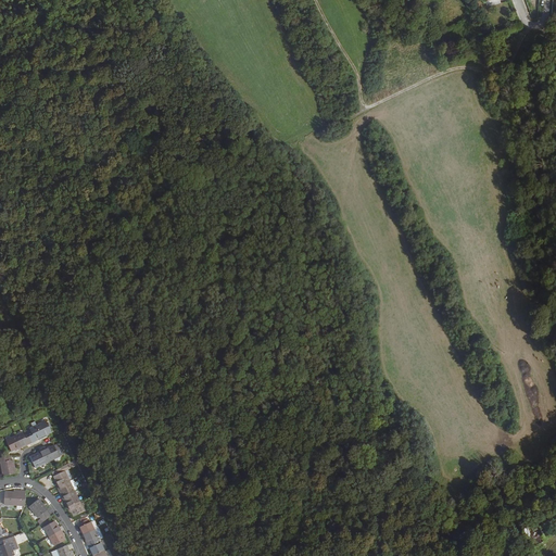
[(38,426),(43,437),(43,438),(48,437),(47,434),(52,432),(48,421),(38,426)]
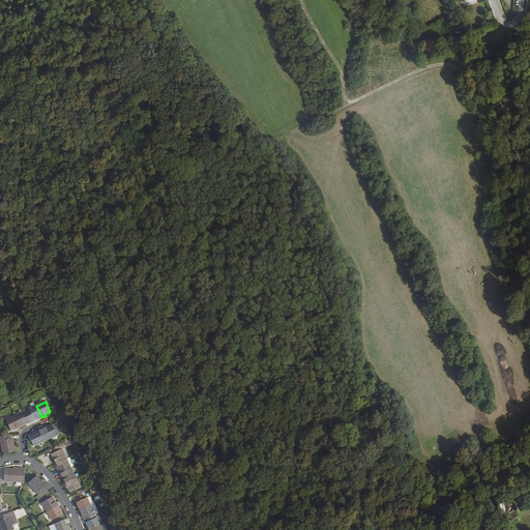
[(27,413),(31,422),(34,420),(34,419),(41,416),(36,406),(29,409),(30,412),(27,413)]
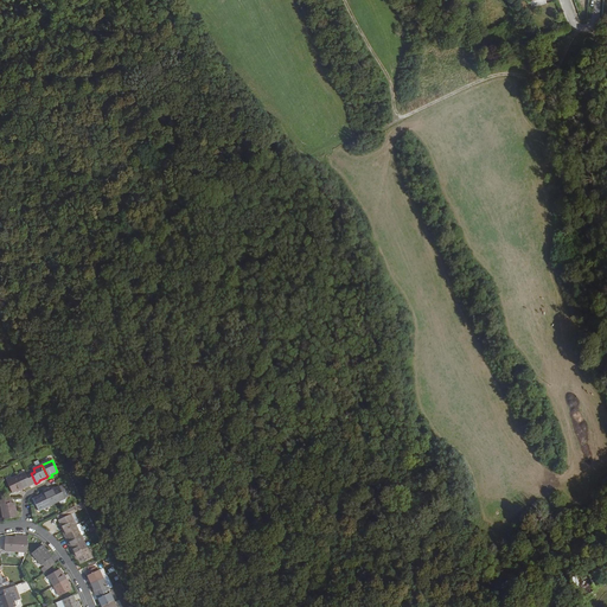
[(32,485),(36,484),(31,473),(27,474),(26,472),(18,475),(24,487),(32,484),(32,485)]
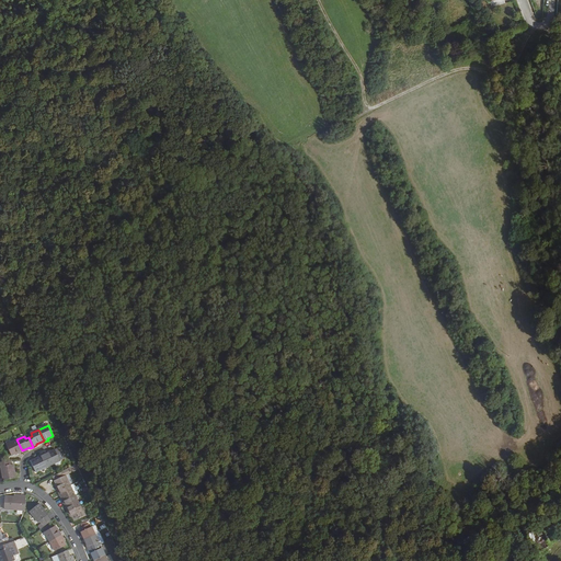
[(23,453),(22,450),(16,439),(8,444),(13,455),(19,453),(19,454),(23,453)]
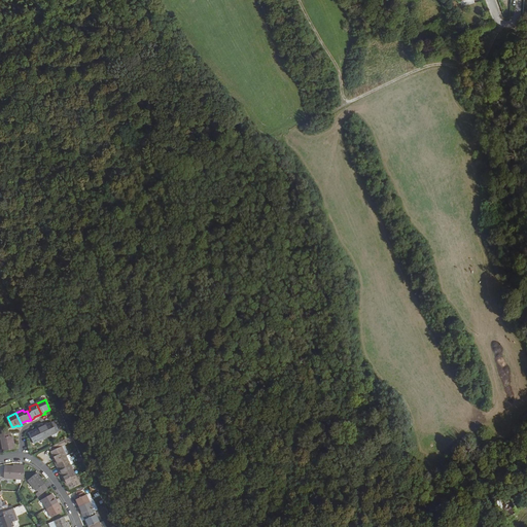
[(46,424),(42,426),(47,436),(51,435),(57,432),(61,430),(57,421),(53,423),(51,422),(46,425),(46,424)]
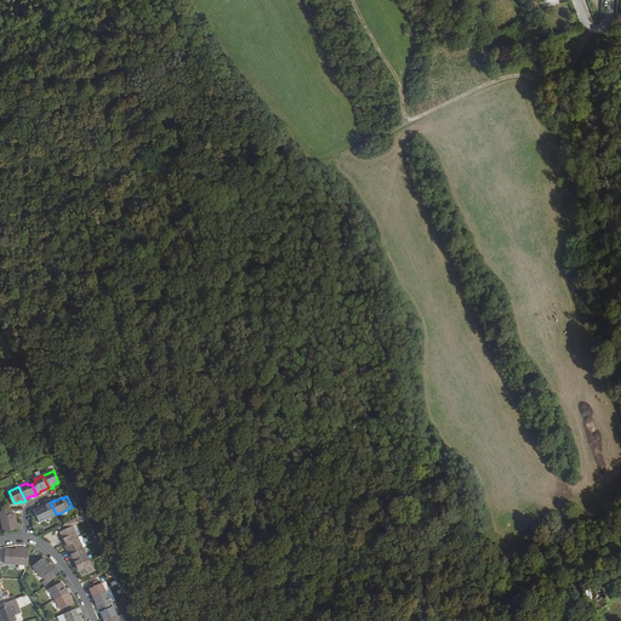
[(56,514),(50,502),(46,503),(46,505),(40,508),(35,511),(40,523),(56,514)]
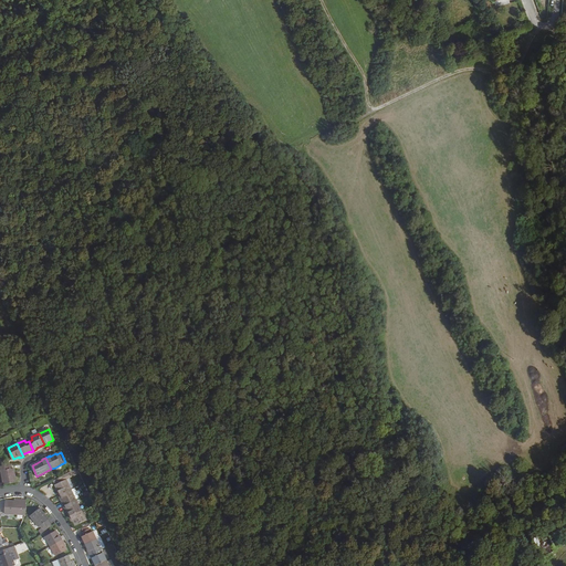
[(4,484),(17,482),(14,468),(12,468),(12,464),(0,465),(0,473),(1,477),(2,477),(4,484)]
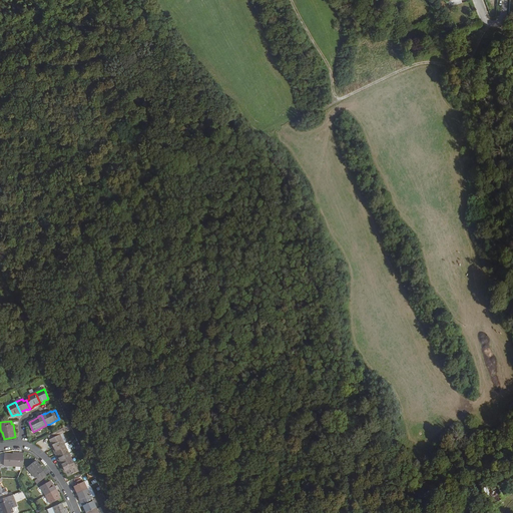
[(70,425),(58,431),(60,435),(64,433),(72,429),(70,425)]
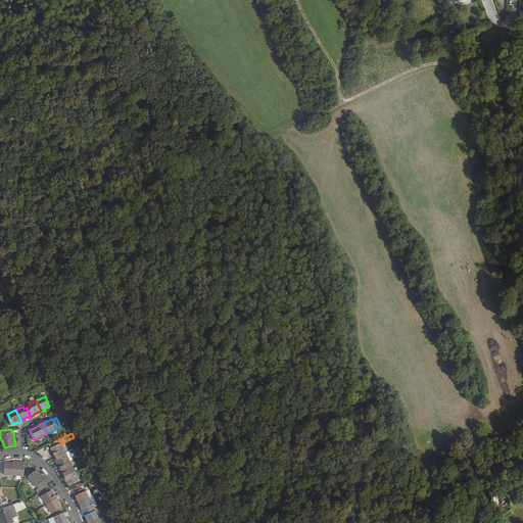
[(54,458),(56,457),(66,453),(61,443),(59,439),(50,443),(52,447),(51,447),(54,453),(53,454),(54,458)]
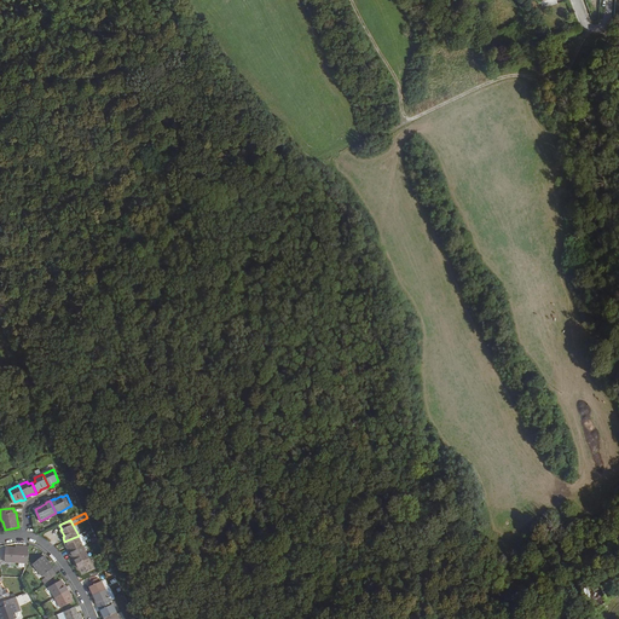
[(68,549),(70,553),(80,548),(84,547),(79,536),(67,541),(69,548),(68,549)]
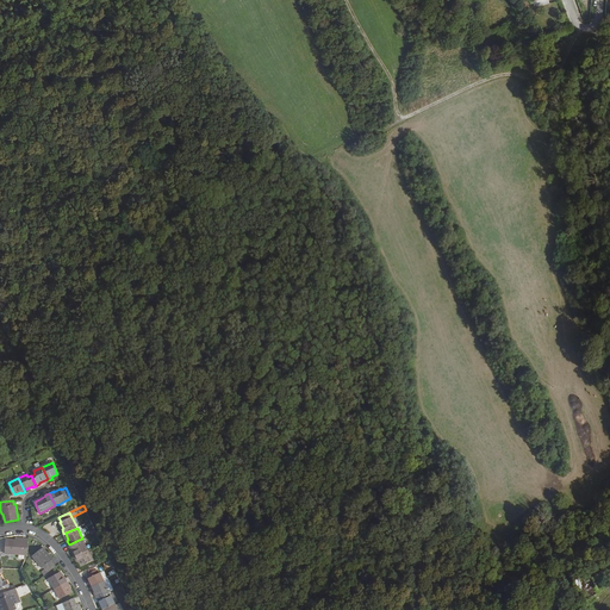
[(5,553),(27,554),(29,540),(17,539),(17,541),(6,540),(5,553)]
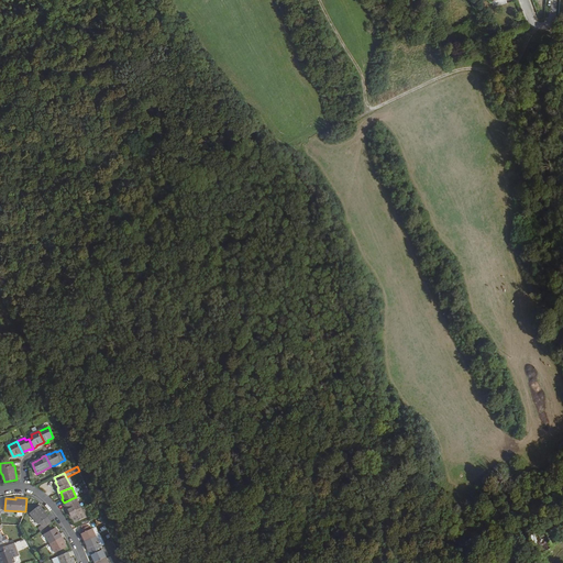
[(73,498),(64,503),(65,507),(67,506),(70,512),(80,508),(78,500),(76,497),(73,498)]
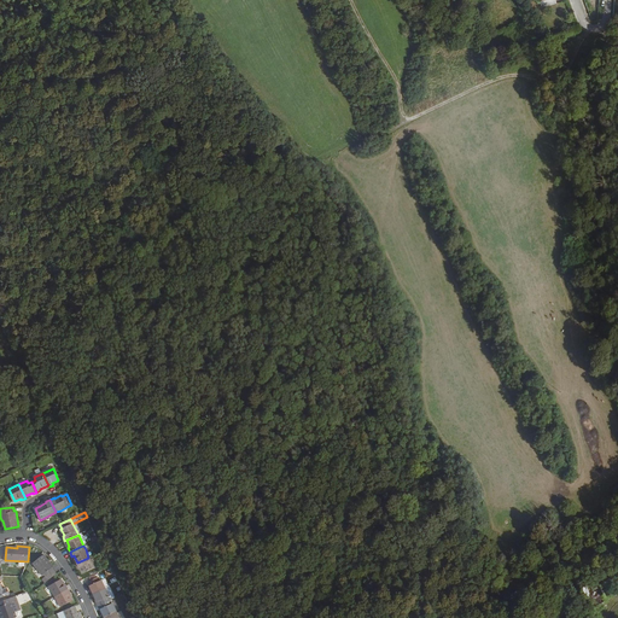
[(45,578),(47,582),(57,575),(53,569),(54,567),(45,555),(34,564),(44,576),(45,575),(47,577),(45,578)]
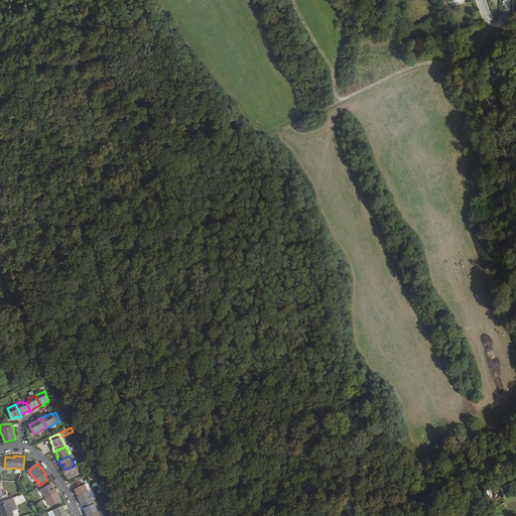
[(74,466),(65,470),(62,471),(65,475),(66,474),(69,480),(70,479),(72,483),(75,482),(79,480),(77,476),(79,475),(74,466)]
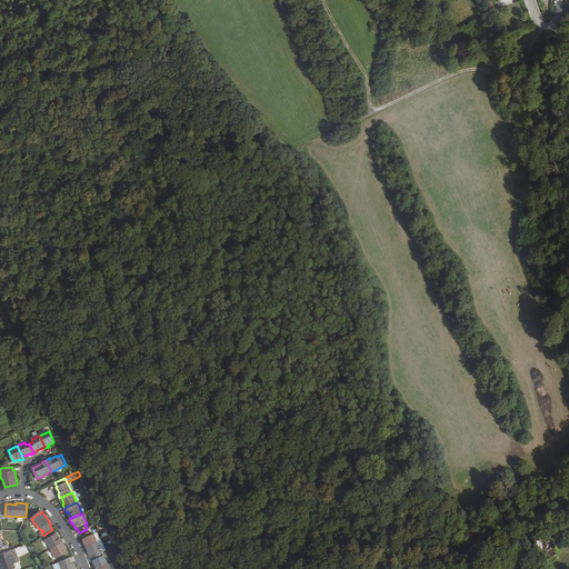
[(83,539),(87,546),(97,541),(93,533),(92,535),(91,531),(90,531),(88,528),(87,529),(82,531),(83,535),(82,535),(85,539),(83,539)]
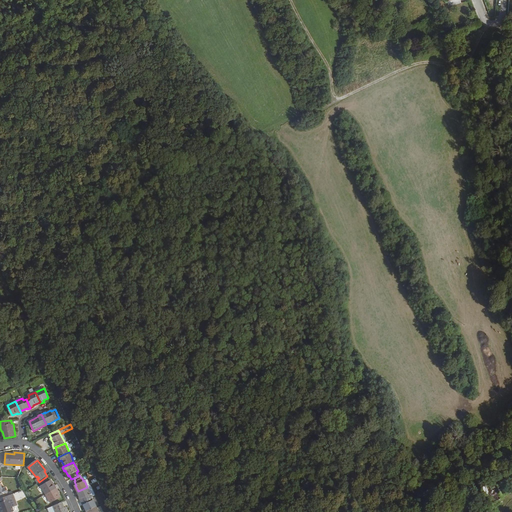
[(511,477),(508,479),(509,480),(491,489),(490,486),(489,486),(488,485),(487,485),(486,484),(484,485),(483,485),(482,486),(482,487),(481,488),(481,490),(482,491),(482,492),(484,493),(486,494),(489,502),(491,501),(492,503),(505,497),(504,494),(511,490),(511,477)]
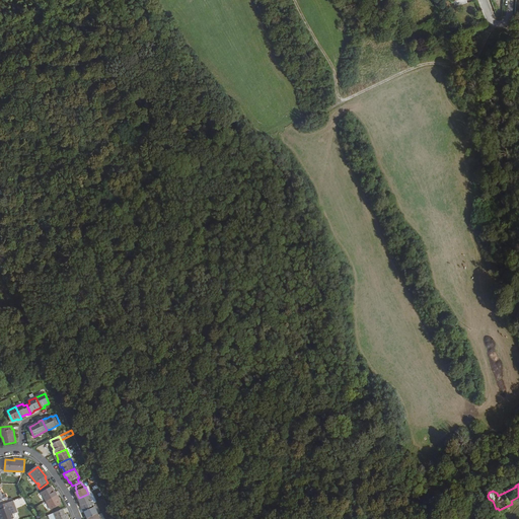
[(2,497),(2,496),(0,491),(0,488),(1,489),(0,486),(0,502),(8,500),(7,496),(2,497)]
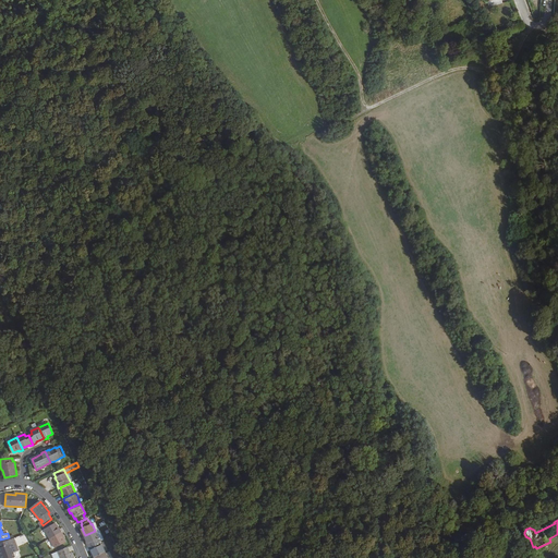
[(50,538),(62,532),(60,529),(58,529),(55,523),(45,529),(50,538)]
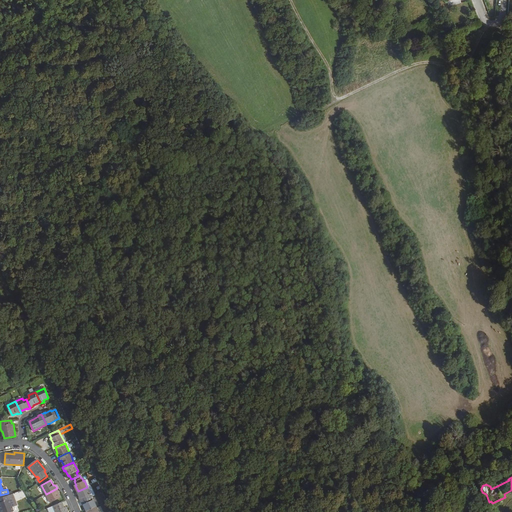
[(82,501),(92,497),(90,494),(87,487),(78,491),(81,498),(80,498),(82,501)]
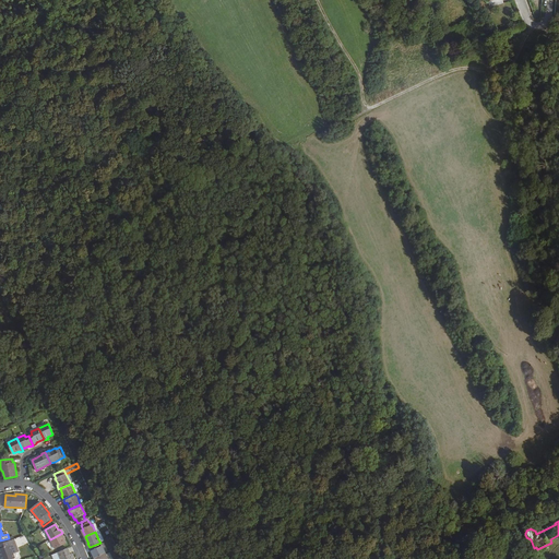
[(64,536),(62,533),(50,539),(56,549),(66,543),(62,537),(64,536)]
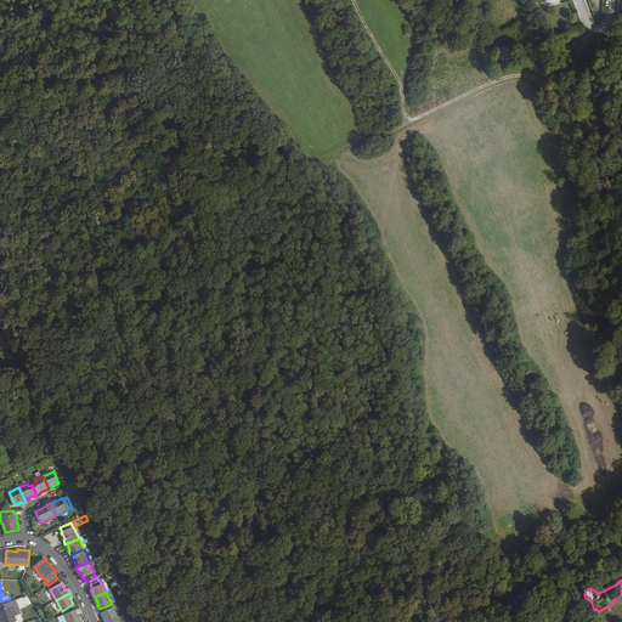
[(0,615),(3,621),(13,621),(17,621),(16,616),(12,606),(15,605),(13,601),(0,605),(0,610),(0,611),(0,615)]
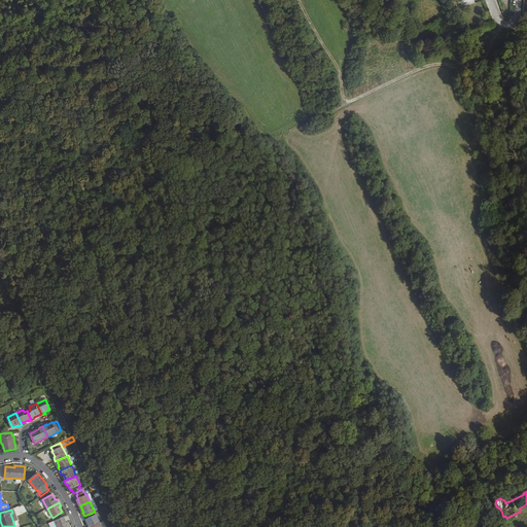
[(90,526),(100,522),(95,512),(84,516),(86,520),(90,526)]
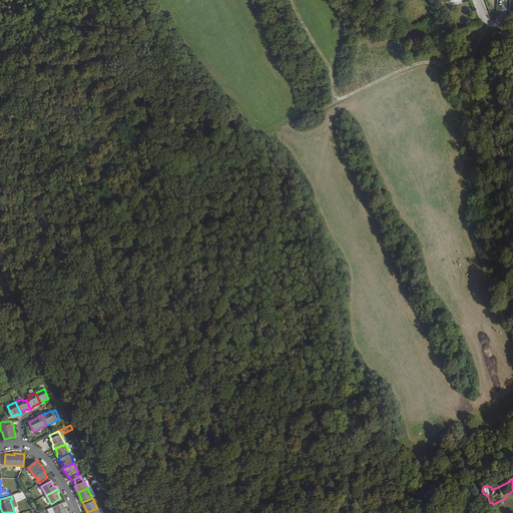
[(56,512),(68,512),(66,508),(65,509),(63,503),(55,506),(57,512),(56,512)]
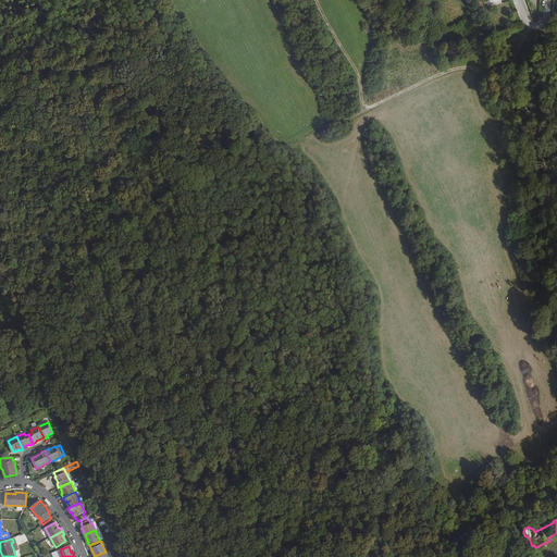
All buildings are outlined.
